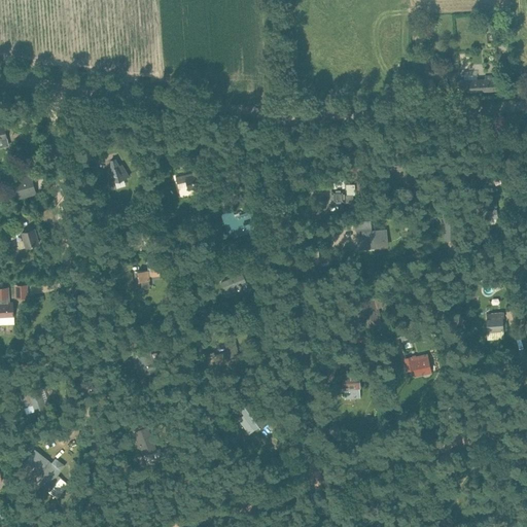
[(412,59),(412,72),(422,71),(421,58),(412,59)]
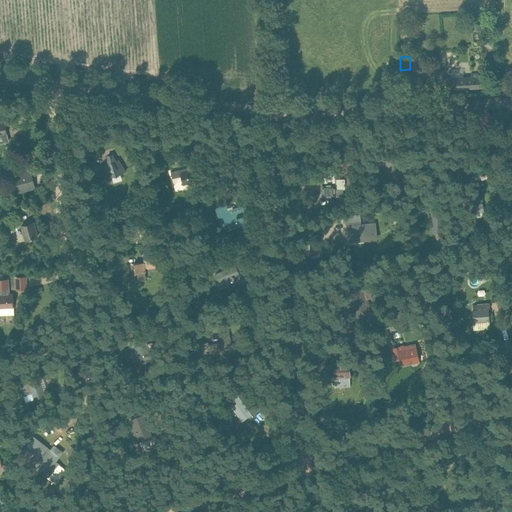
[(443,78),(444,90),(485,88),(484,76),(478,76),(478,73),(471,74),(471,77),(443,78)]
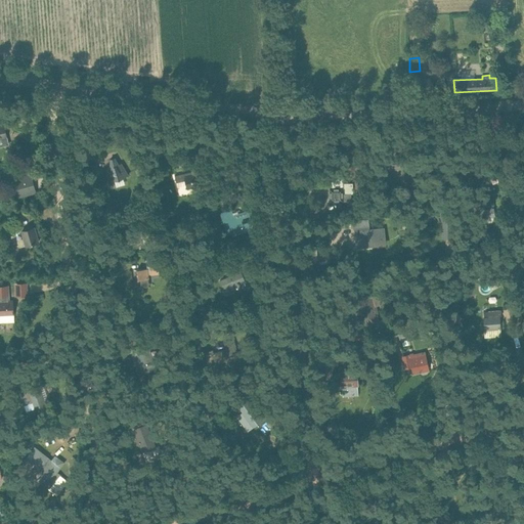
[(110,167),(107,167),(107,181),(114,179),(116,184),(124,182),(122,177),(128,175),(122,162),(119,164),(115,157),(110,159),(110,167)]
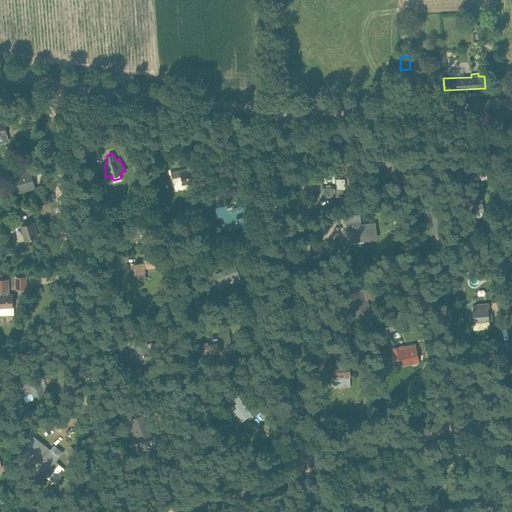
[(180,176),(182,185),(192,183),(190,174),(194,173),(193,166),(170,171),(172,178),(180,176)]
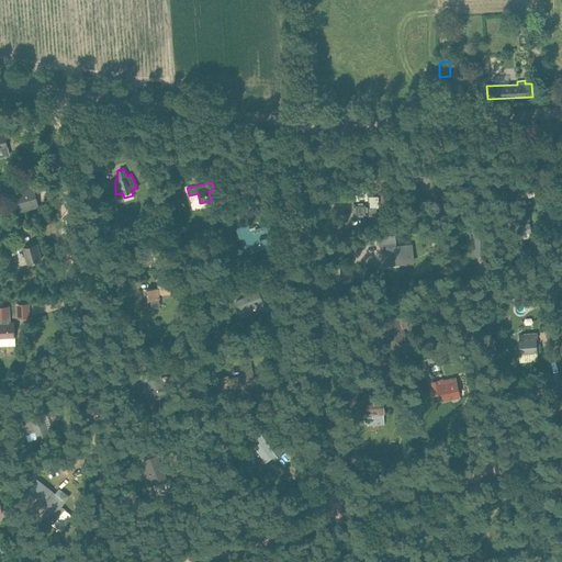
[(11,191),(18,212),(40,205),(33,184),(11,191)]
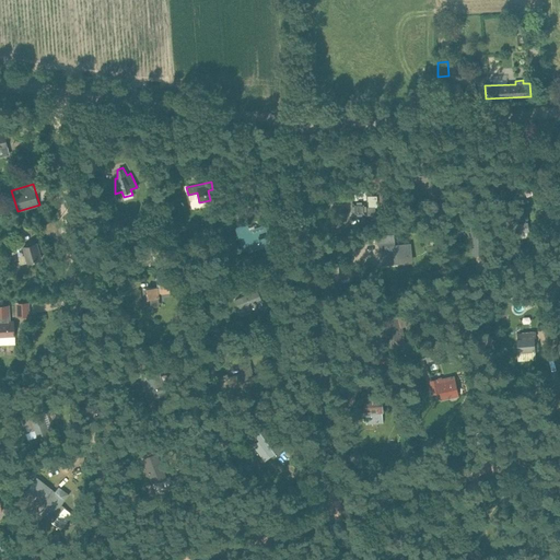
[(351,200),(351,216),(374,214),(374,208),(365,208),(365,199),(351,200)]
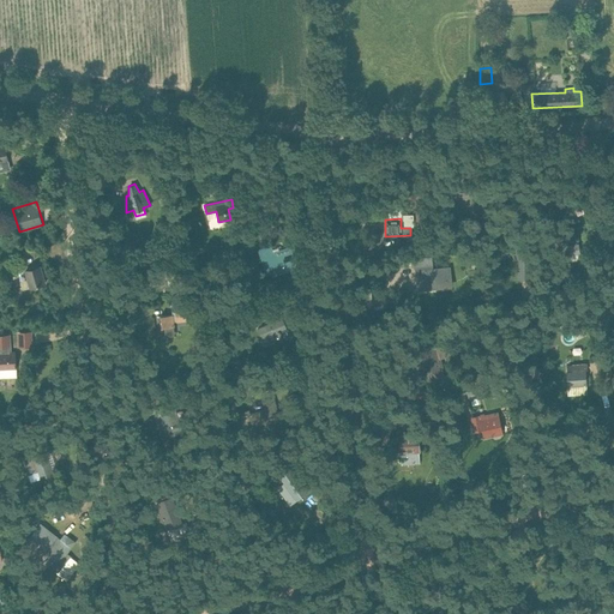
[(548,238),(551,252),(563,250),(564,257),(579,253),(578,244),(570,246),(567,234),(548,238)]
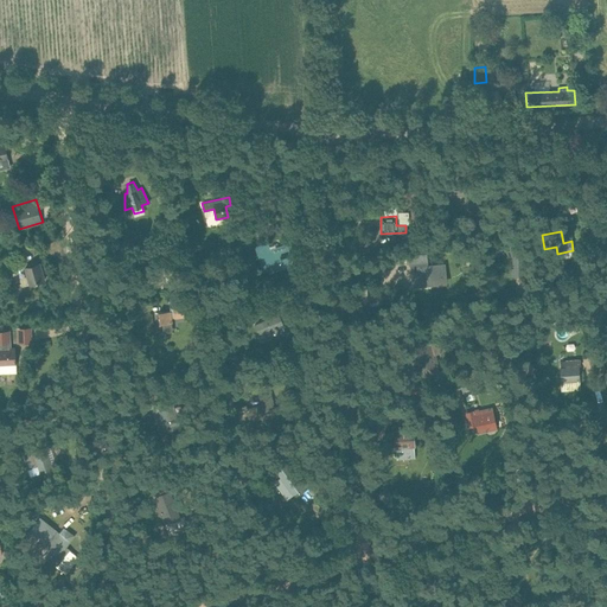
[(14,254),(26,256),(27,246),(16,243),(14,254)]
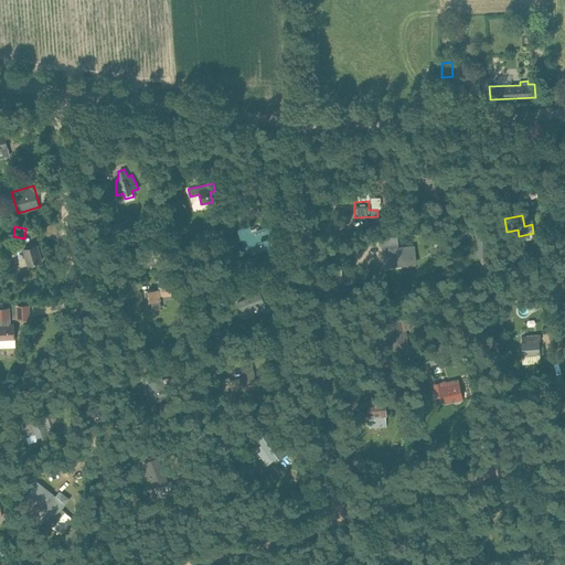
[(259,231),(252,233),(249,227),(238,231),(245,252),(251,251),(252,253),(274,246),(268,230),(270,228),(269,227),(259,231)]
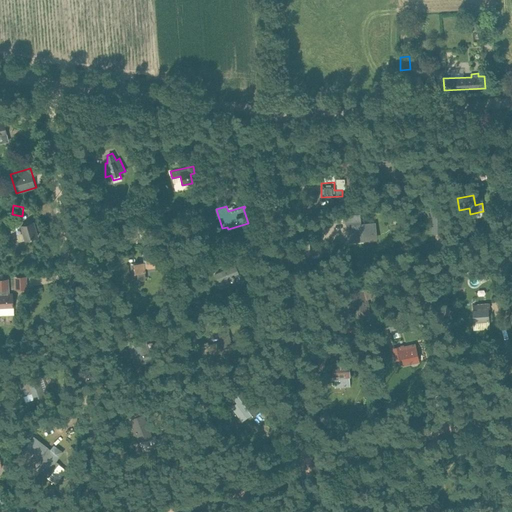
[(359,224),(359,215),(355,216),(355,224),(348,225),(348,236),(375,233),(374,223),(359,224)]
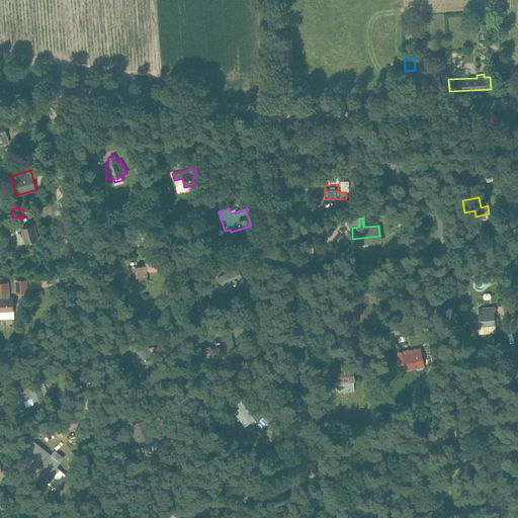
[(34,225),(22,229),(26,243),(38,239),(34,225)]
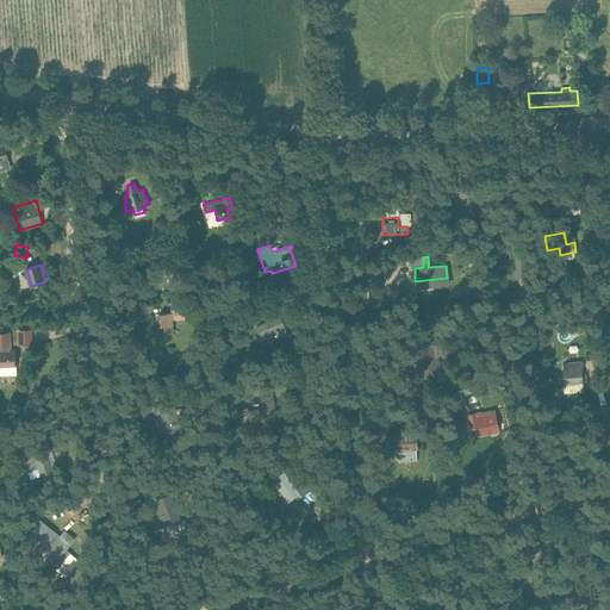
[(176,280),(175,268),(161,271),(162,281),(176,280)]
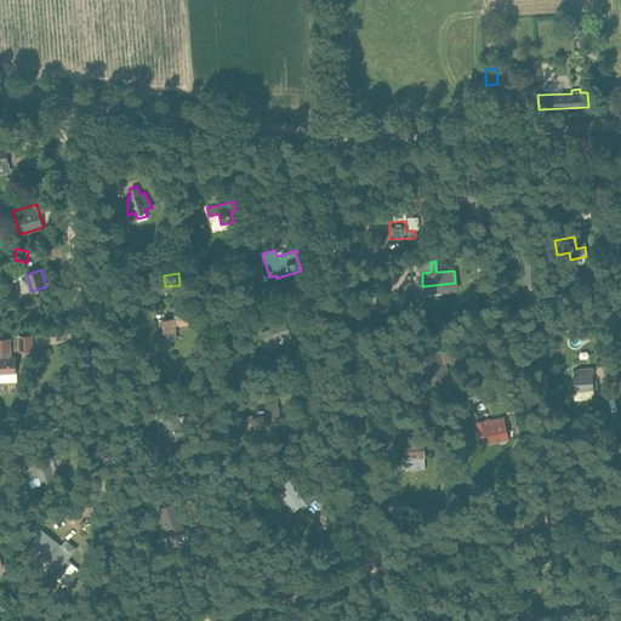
[(177,312),(177,313),(174,313),(175,318),(163,319),(164,331),(176,330),(176,325),(178,325),(195,324),(194,311),(177,312)]
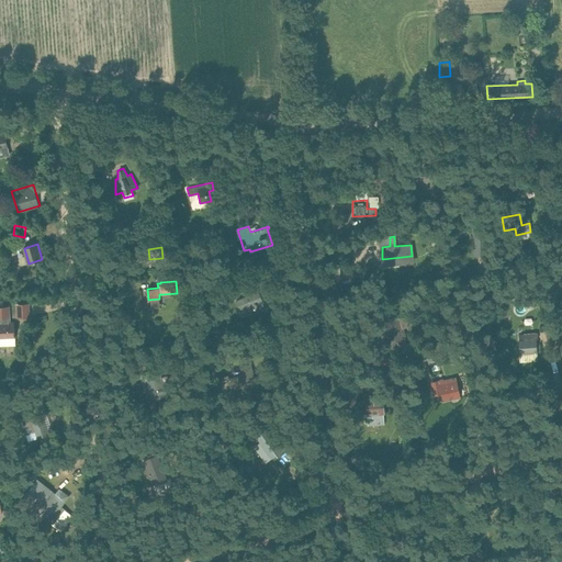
[(258,291),(235,301),(242,317),(254,313),(250,306),(262,301),(258,291)]
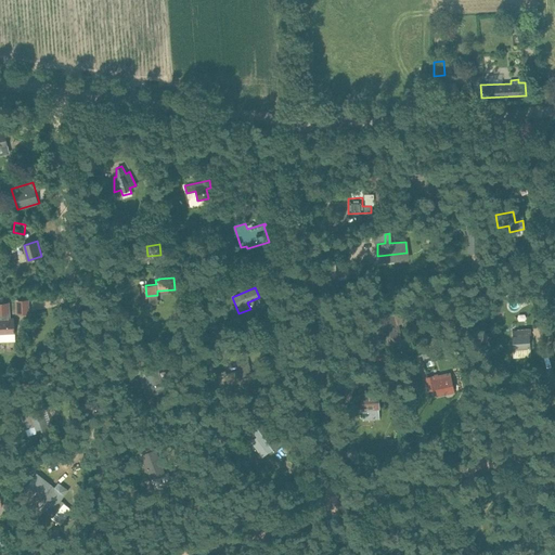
[(397,324),(407,322),(404,311),(377,318),(384,346),(401,343),(397,324)]
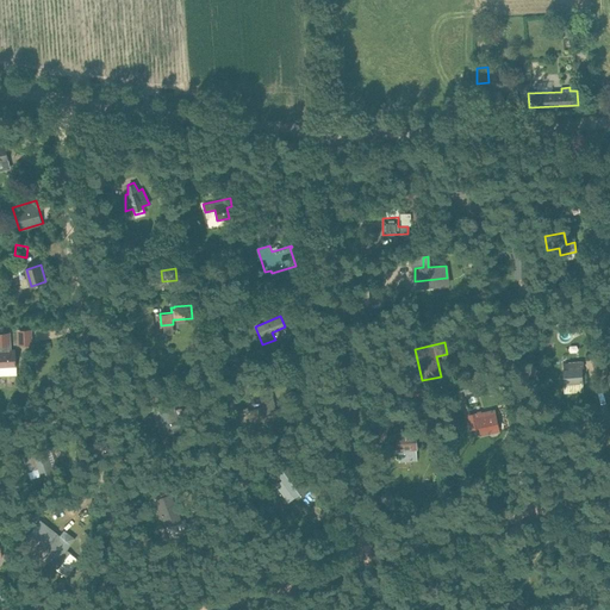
[(8,344),(0,343),(0,367),(17,367),(16,349),(8,349),(8,344)]
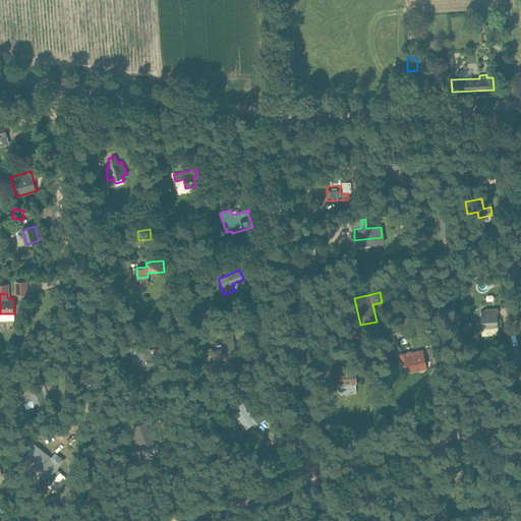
[(485,315),(485,310),(481,310),(482,328),(497,327),(496,314),(485,315)]
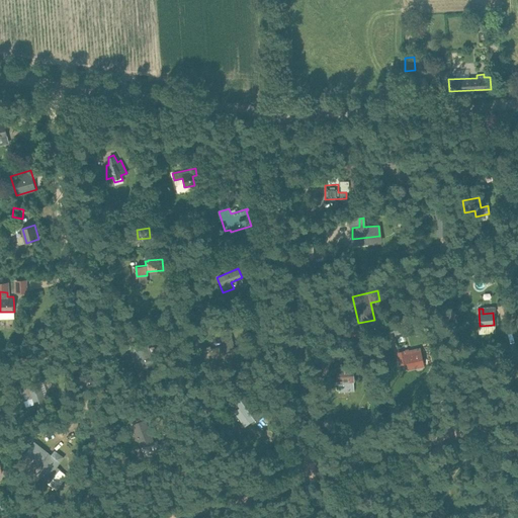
[(374,318),(374,320),(372,320),(375,329),(390,324),(386,314),(374,318)]
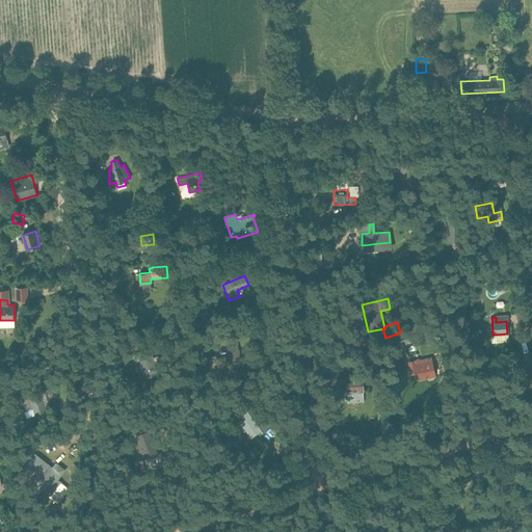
[(422,334),(404,339),(406,345),(424,340),(422,334)]
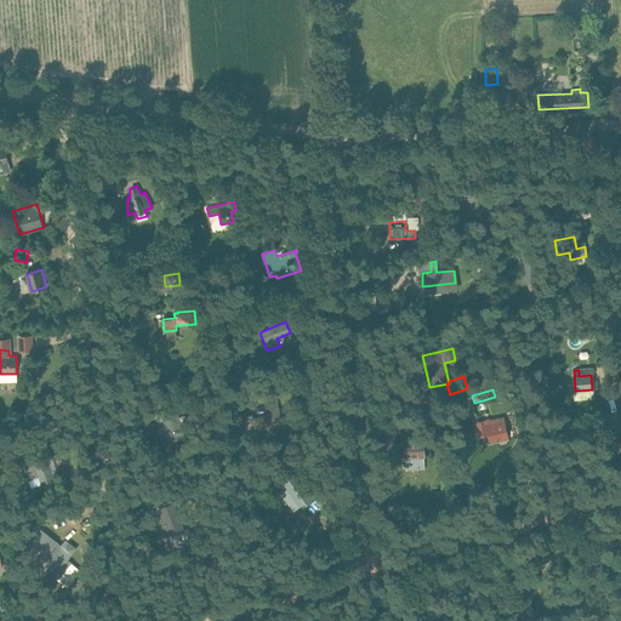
[(457,410),(455,410),(457,417),(468,414),(463,400),(455,403),(457,410)]
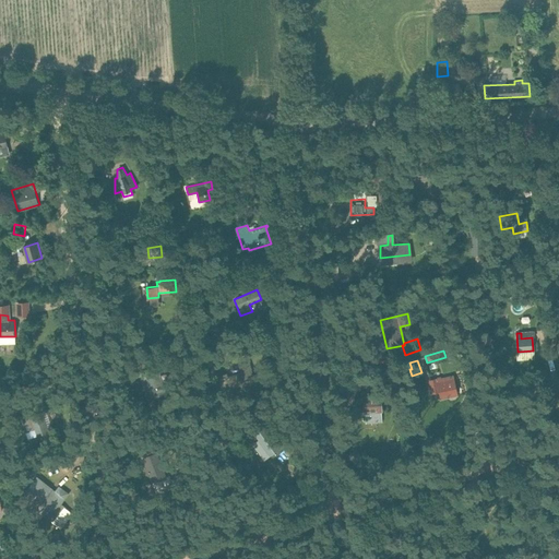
[(151,370),(140,373),(145,390),(147,400),(166,394),(158,368),(151,370)]
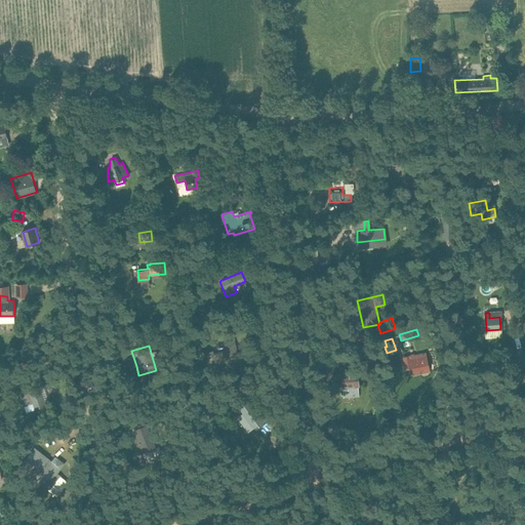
[(430,371),(427,358),(419,359),(419,357),(413,358),(413,355),(404,357),(406,369),(412,367),(414,374),(421,372),(421,374),(423,375),(428,374),(429,372),(429,371),(430,371)]
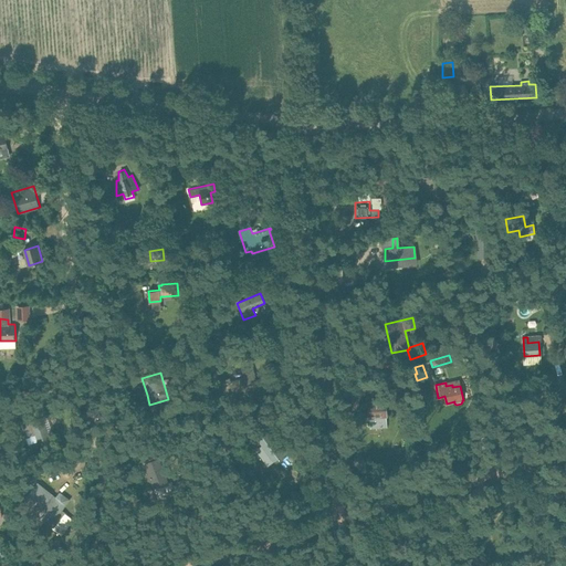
[(387,427),(386,416),(385,400),(368,402),(369,417),(370,428),(387,427)]
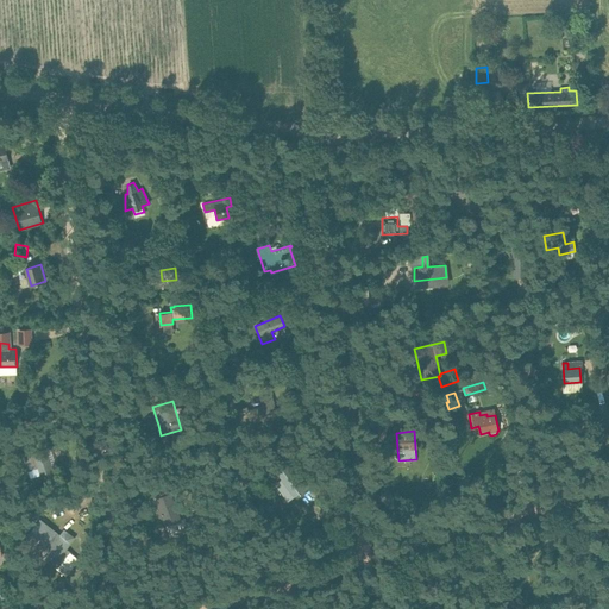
[(214,432),(203,432),(205,446),(215,445),(214,432)]
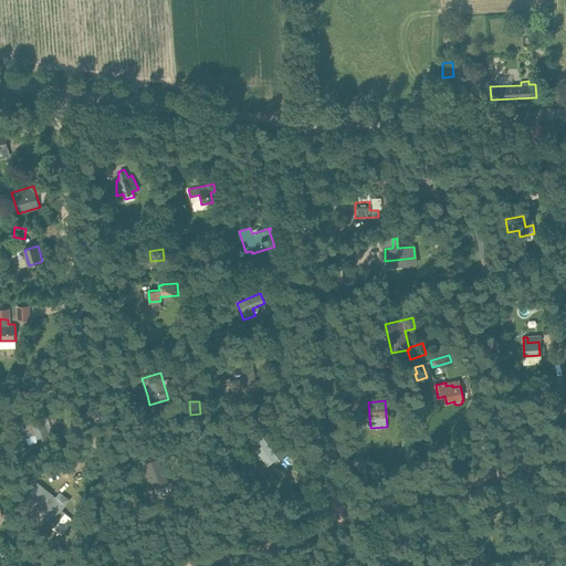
[(14,423),(18,433),(23,431),(28,444),(50,438),(50,439),(54,438),(46,416),(25,422),(24,421),(14,423)]
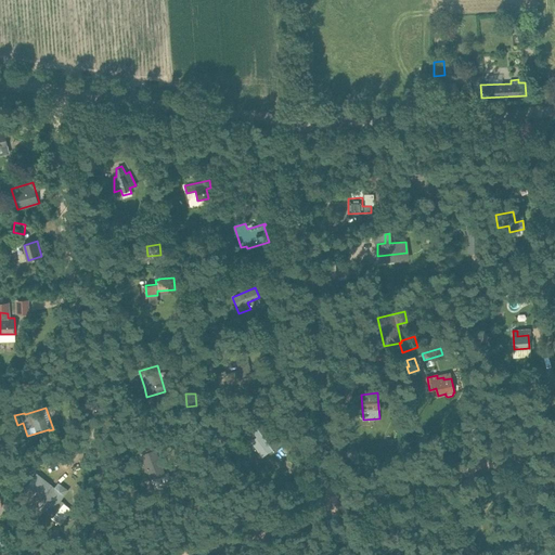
[(260,417),(246,427),(252,434),(253,433),(268,453),(281,443),(273,434),(271,435),(265,425),(266,424),(260,417)]
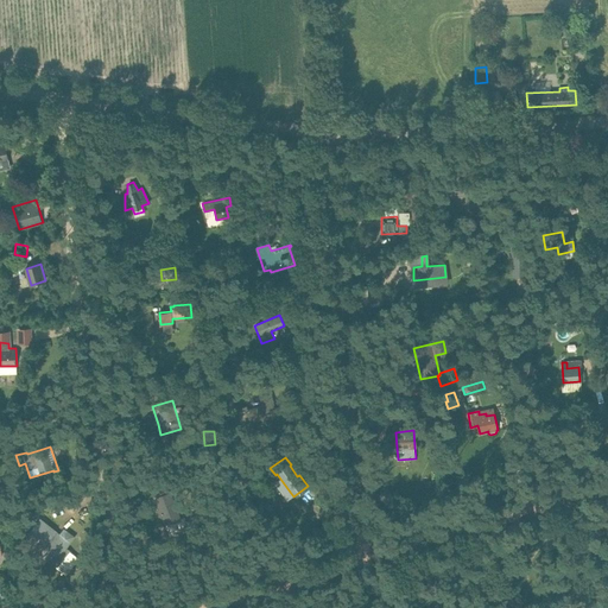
[(206,481),(198,483),(201,492),(204,491),(206,494),(209,493),(206,481)]
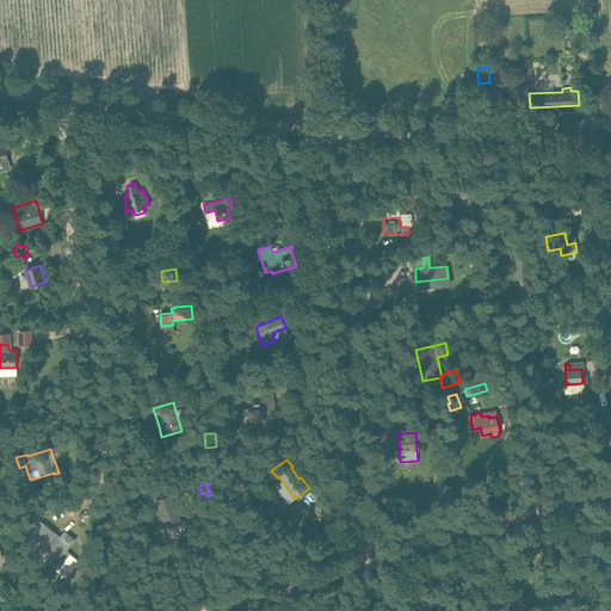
[(156,500),(171,537),(190,530),(185,519),(181,520),(171,494),(156,500)]
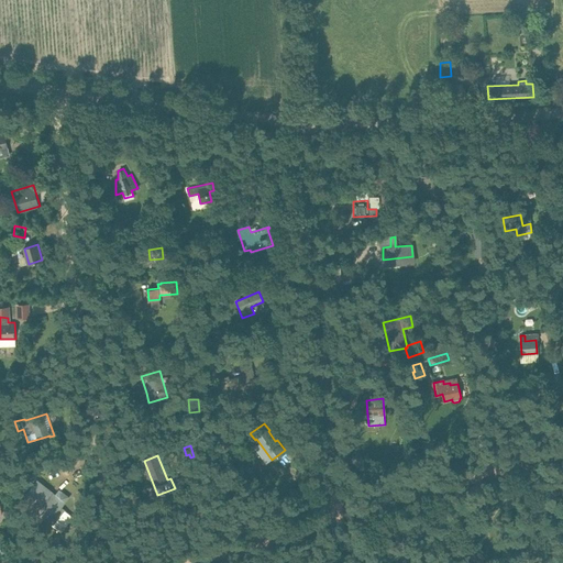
[(224,478),(239,477),(238,467),(223,470),(224,478)]
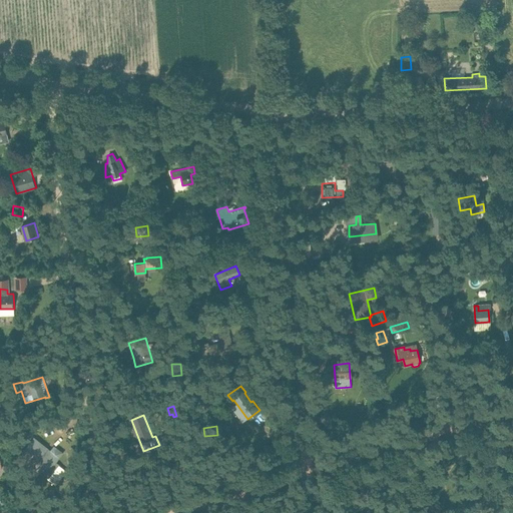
[(47,449),(39,459),(42,461),(39,465),(40,466),(37,470),(48,479),(59,465),(55,462),(59,457),(47,449)]
